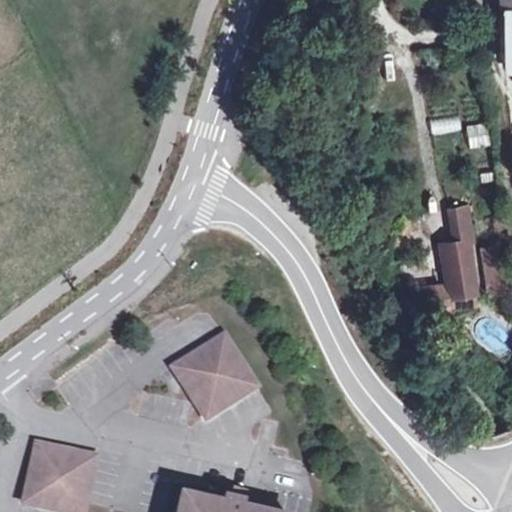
[(458,116),(429,119),(430,133),(460,130),(458,116)]
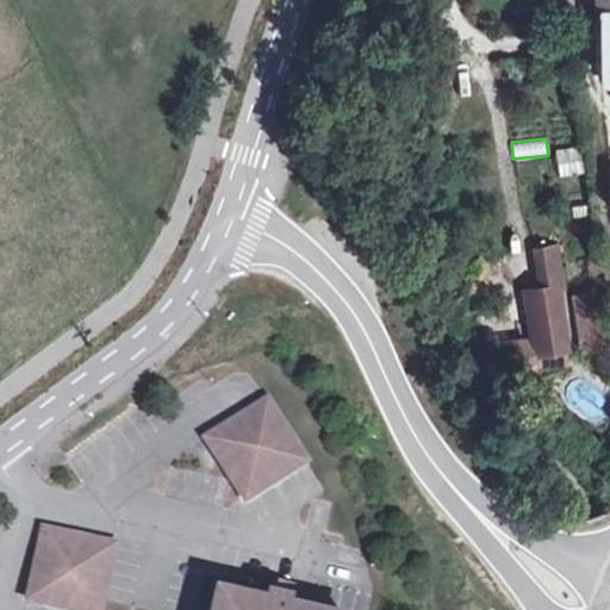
[(580,147),(555,150),(559,179),(584,175),(580,147)]
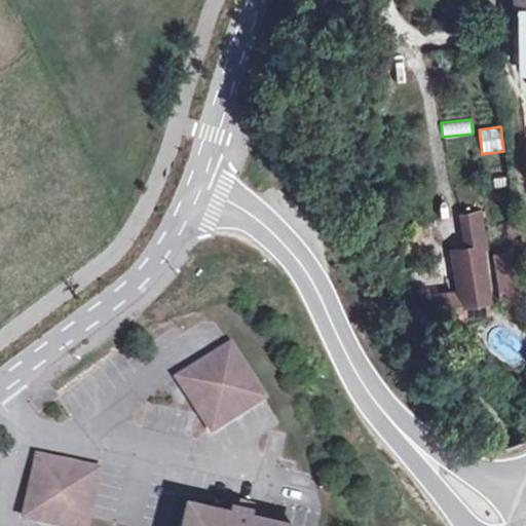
[(461,221),(466,253),(486,250),(481,218),(461,221)]
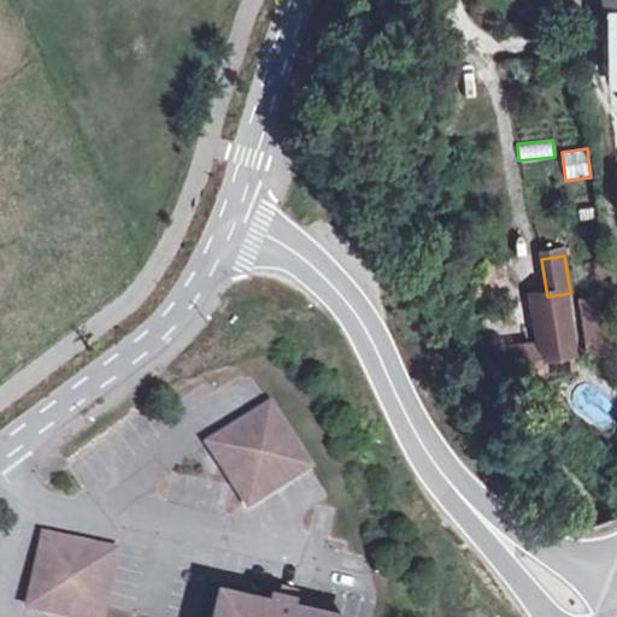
[(539,346),(570,341),(564,294),(533,299),(539,346)]
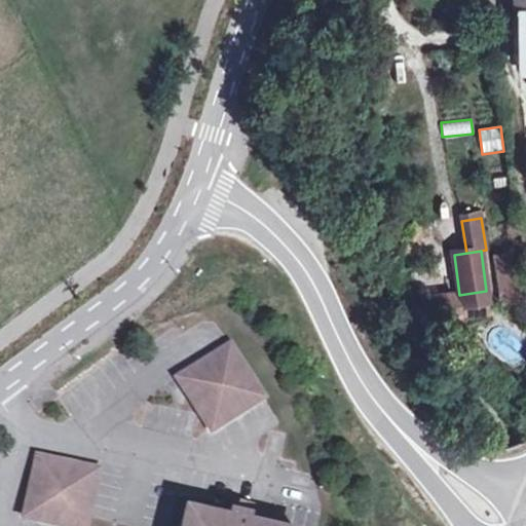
[(525,301),(525,286),(524,272),(497,274),(501,306),(525,301)]
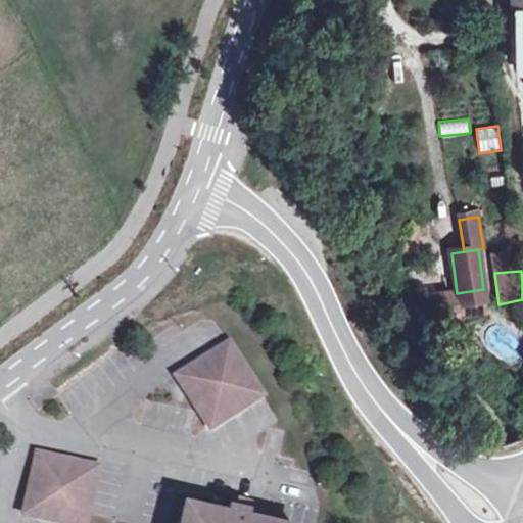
[(487,312),(483,289),(457,293),(460,316),(487,312)]
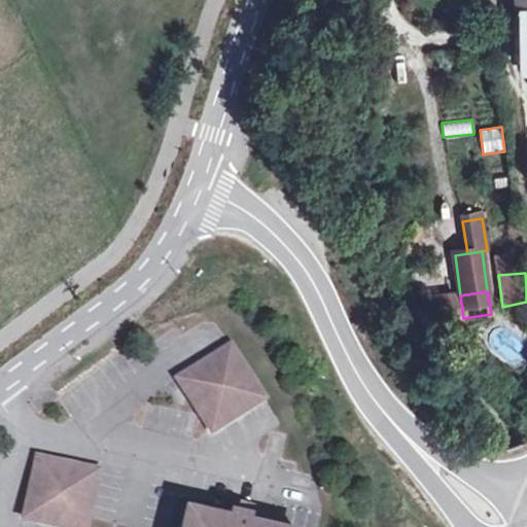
[(463,318),(460,295),(430,300),(433,323),(463,318)]
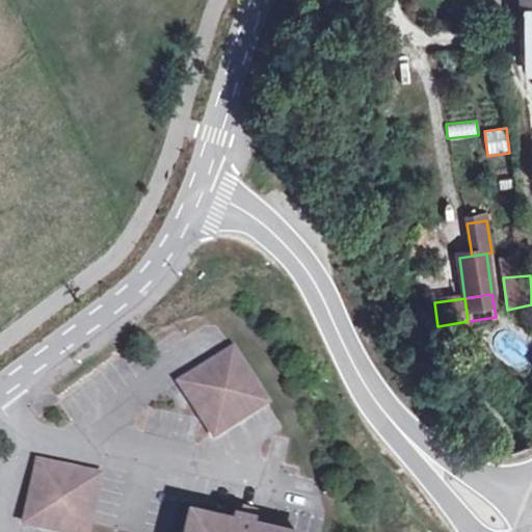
[(269,394),(235,339),(181,373),(214,428),(269,394)]
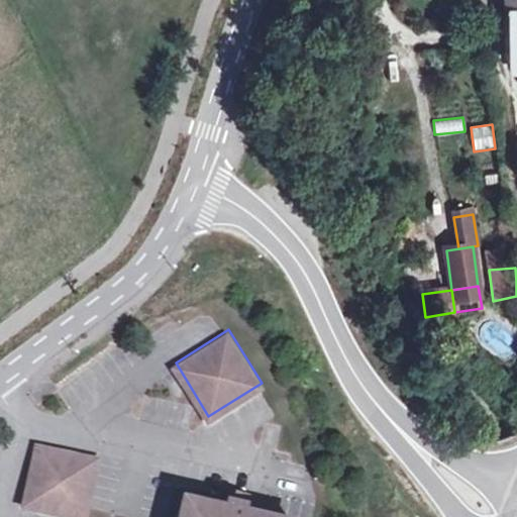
[(79,516),(94,455),(32,441),(18,503),(77,516),(79,516)]
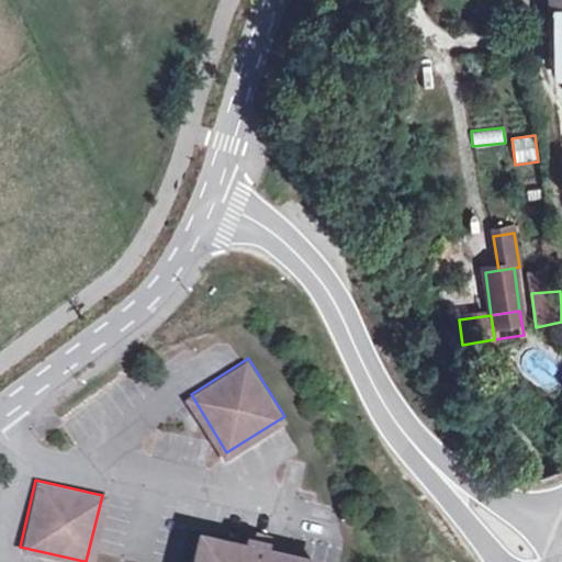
[(282,561),(261,558),(267,537),(240,530),(236,551),(198,542),(193,561),(282,561)]
